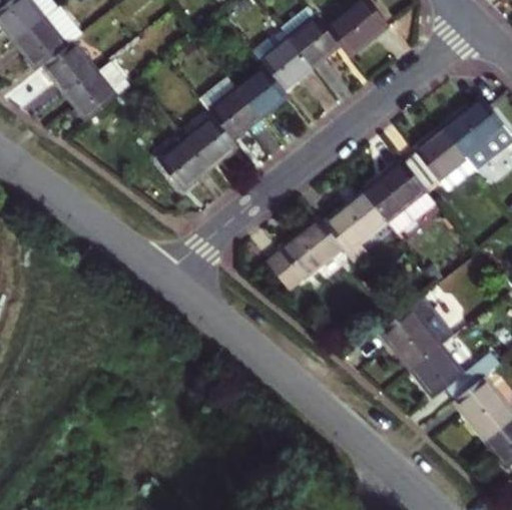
[(0,0),(0,14),(9,8),(2,0),(0,0)]
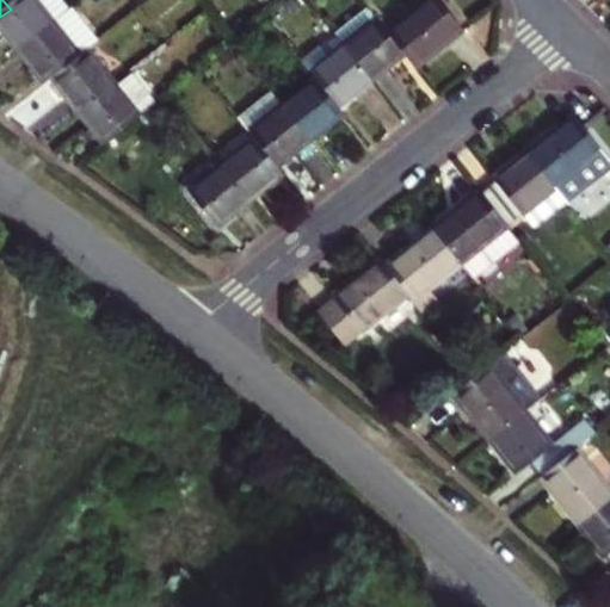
[(11,10),(0,17),(0,24),(11,37),(23,53),(72,14),(60,0),(22,0),(20,1),(11,10)]
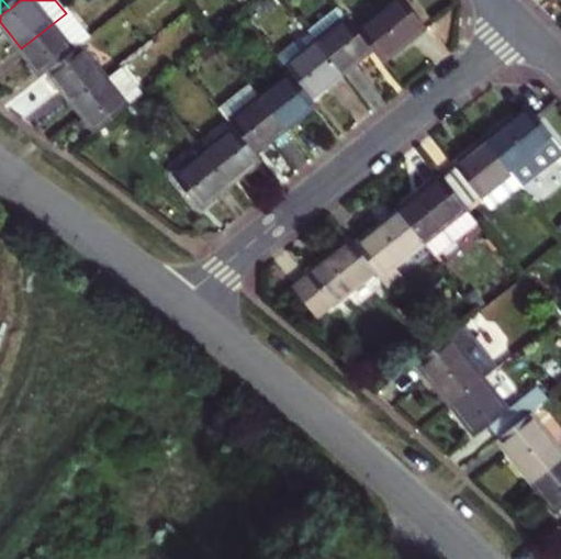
[(423,29),(399,0),(389,0),(354,31),(369,51),(381,65),(403,46),(423,29)]
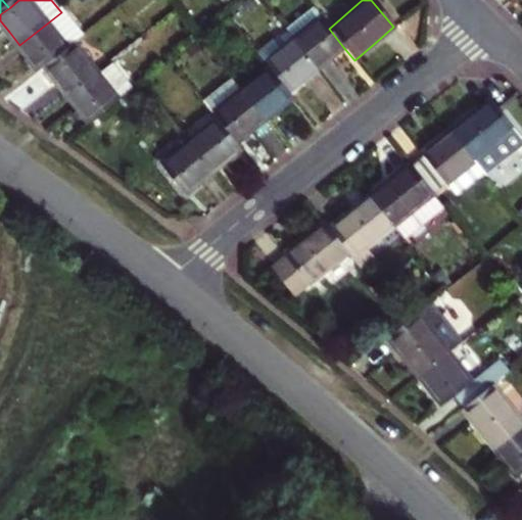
[(284,33),(289,40),(315,72),(328,59),(343,47),(329,29),(313,9),(284,33)]
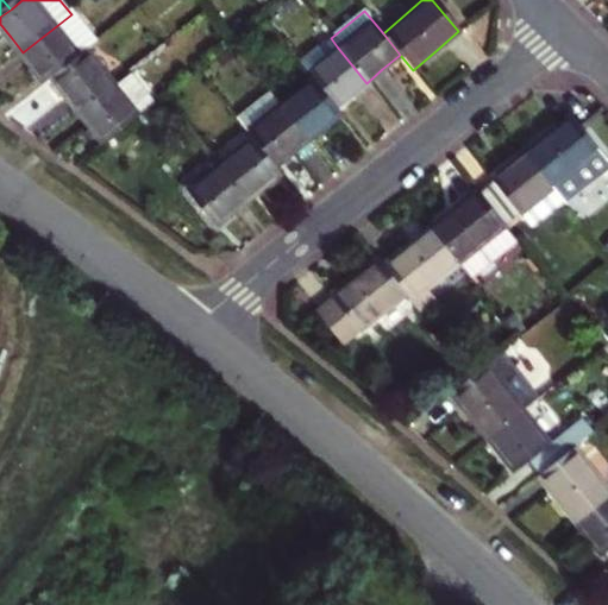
[(48,84),(55,79),(91,51),(96,46),(71,14),(23,52),(36,69),(48,84)]
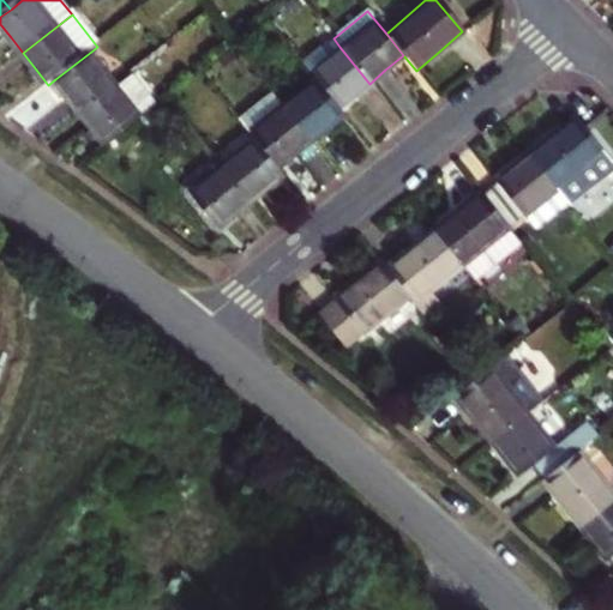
[(340,47),(312,70),(318,77),(342,108),(356,95),(370,84),(340,47)]
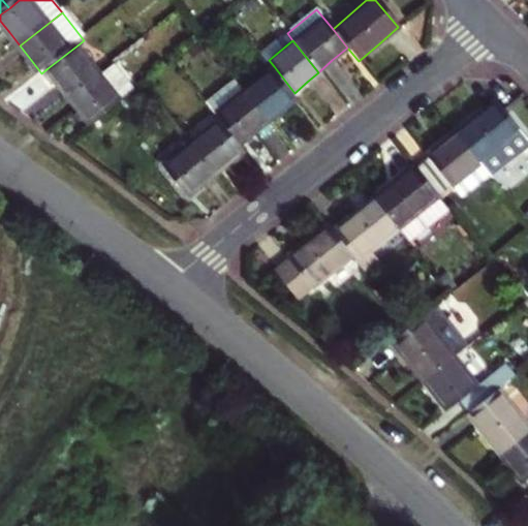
[(70,96),(100,73),(79,44),(48,68),(59,83),(70,96)]
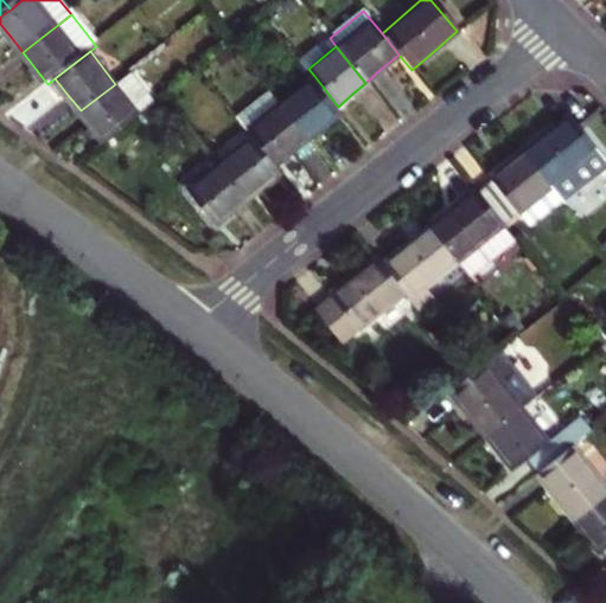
[(115,84),(81,110),(94,127),(106,141),(132,121),(153,104),(129,74),(115,84)]
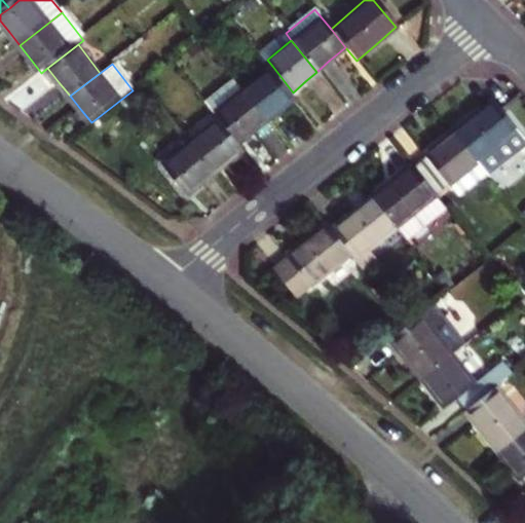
[(272,66),(242,89),(266,120),(282,108),(296,97),(293,92),(272,66)]
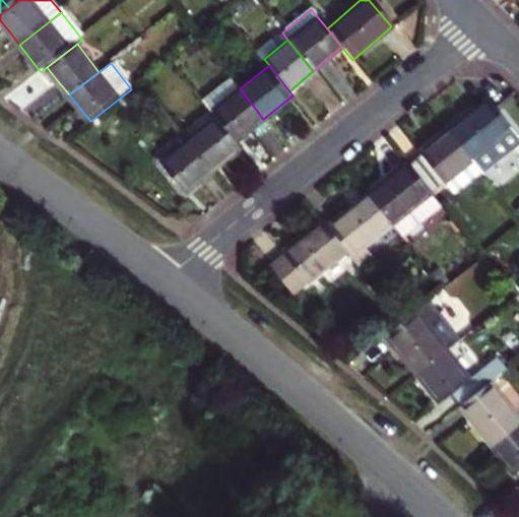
[(211,111),(216,118),(235,141),(248,131),(263,119),(240,88),(211,111)]
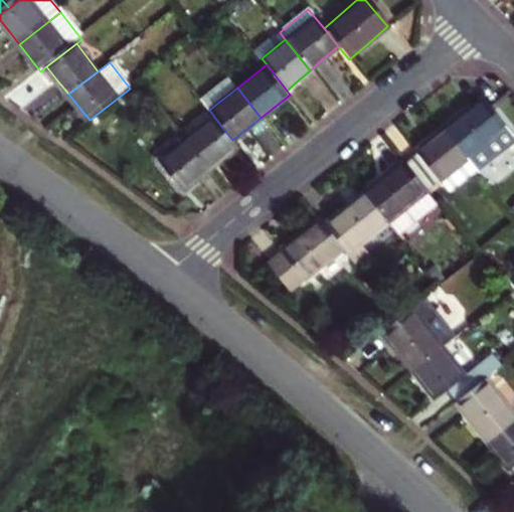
[(480,171),(513,143),(513,138),(483,100),(465,114),(446,129),(469,158),(478,168),(480,171)]
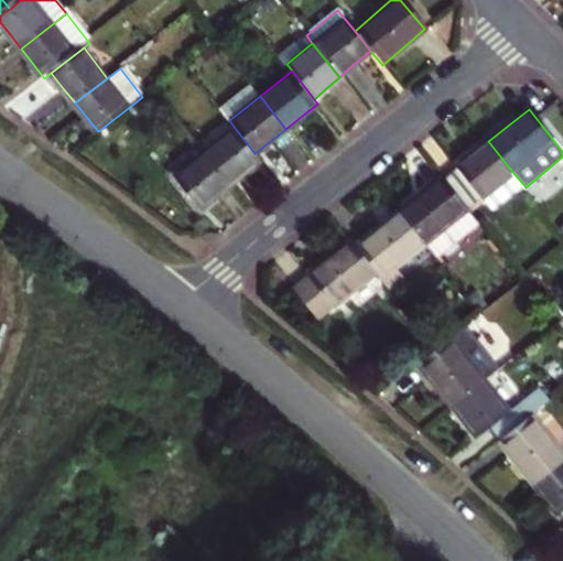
[(235,128),(205,152),(231,185),(247,174),(261,162),(255,153),(235,128)]
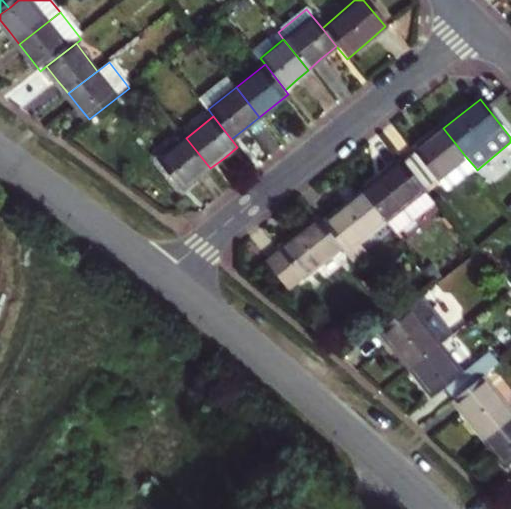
[(466,157),(443,128),(424,144),(403,160),(427,189),(439,179),(448,190),(475,167),(466,157)]
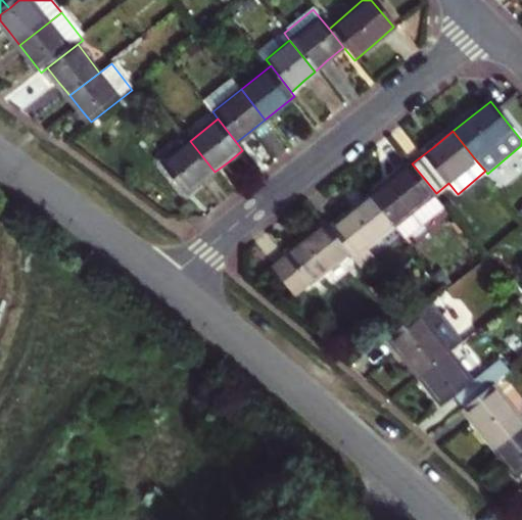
[(190,141),(161,163),(185,194),(201,183),(215,172),(190,141)]
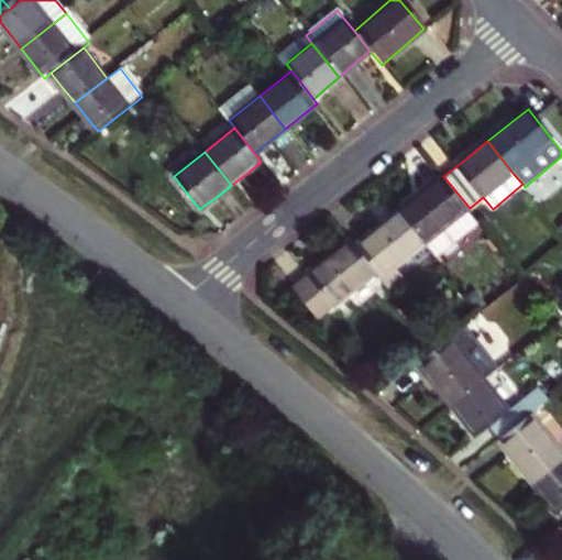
[(420,195),(399,211),(426,243),(439,260),(482,223),(470,208),(443,176),(420,195)]
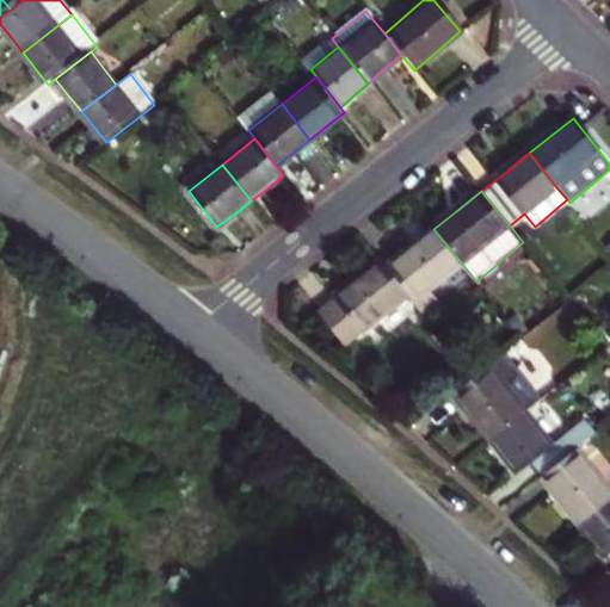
[(388,266),(411,293),(417,301),(462,264),(433,229),(412,247),(388,266)]
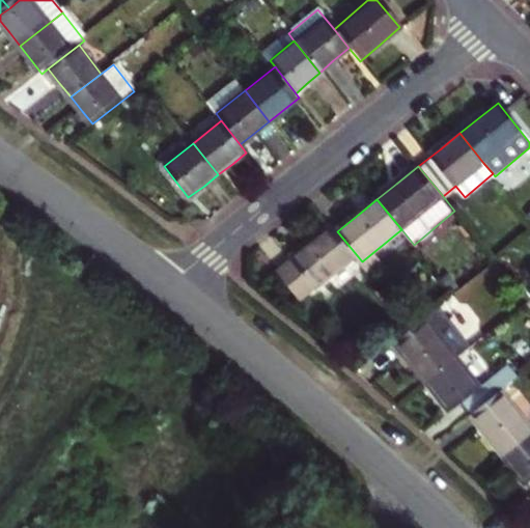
[(357,255),(337,231),(332,225),(307,244),(289,259),(313,289),(357,255)]
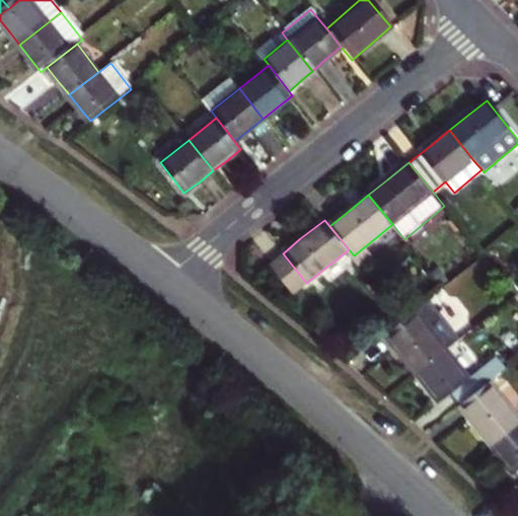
[(405,318),(385,335),(404,358),(418,374),(447,351),(415,310),(405,318)]
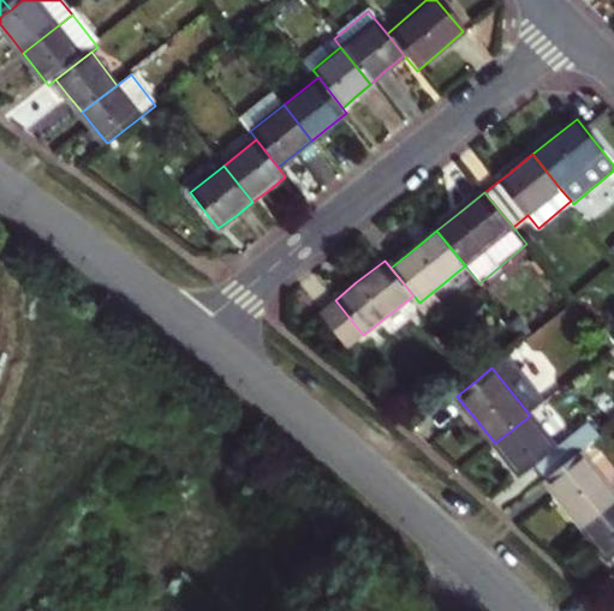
[(522,475),(535,465),(546,480),(580,453),(568,438),(556,448),(530,415),(495,443),(514,467),(522,475)]
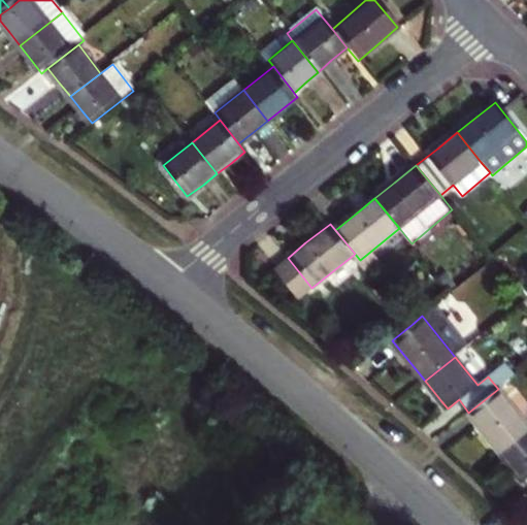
[(488,376),(498,389),(515,375),(504,363),(488,376)]
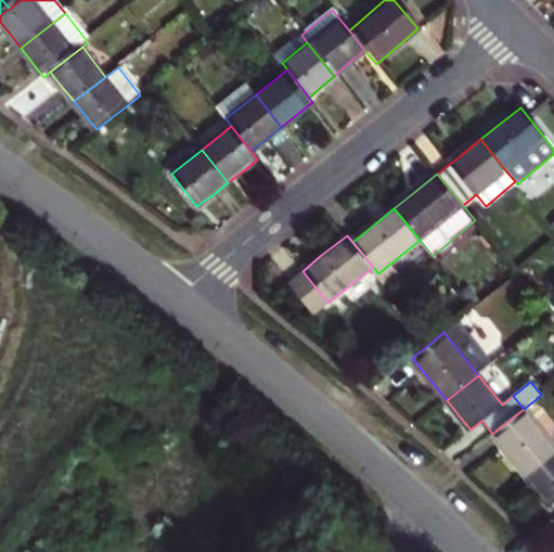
[(525,475),(553,452),(553,447),(524,409),(492,434),(500,443),(511,457),(525,475)]
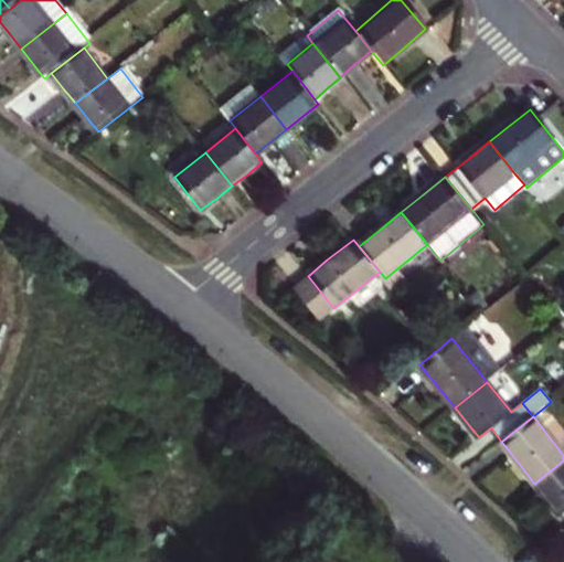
[(563,460),(534,484),(551,506),(563,523),(563,460)]
